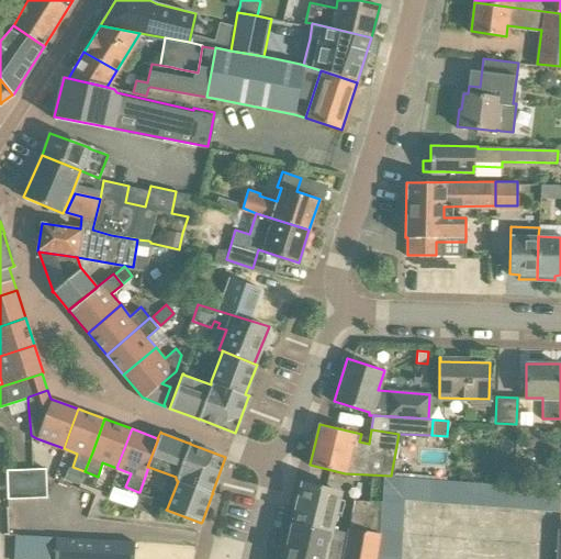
[(64,479),(79,484),(80,480),(83,472),(68,467),(64,479)]
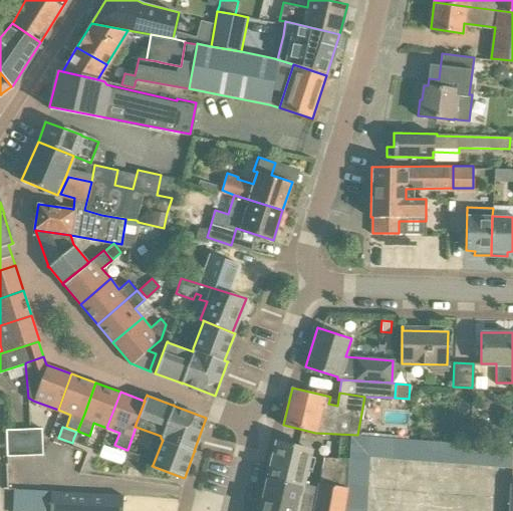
[(6,455),(18,455),(17,428),(6,429),(6,455)]
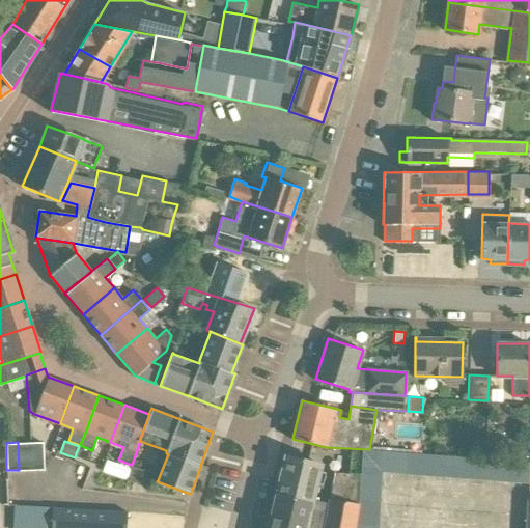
[(30,442),(18,442),(19,470),(31,469),(30,442)]
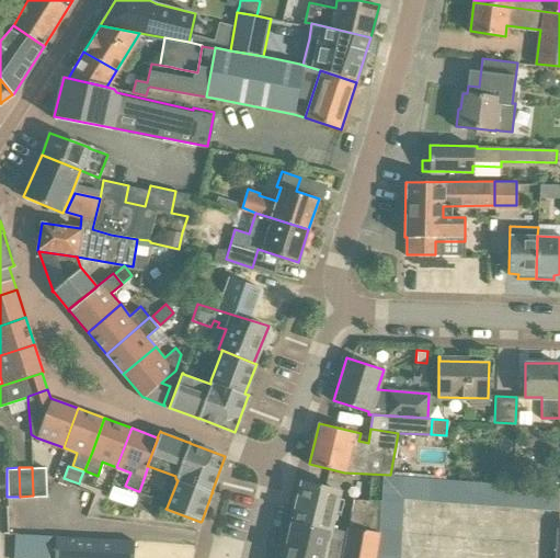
[(32,467),(33,496),(46,496),(45,467),(32,467)]
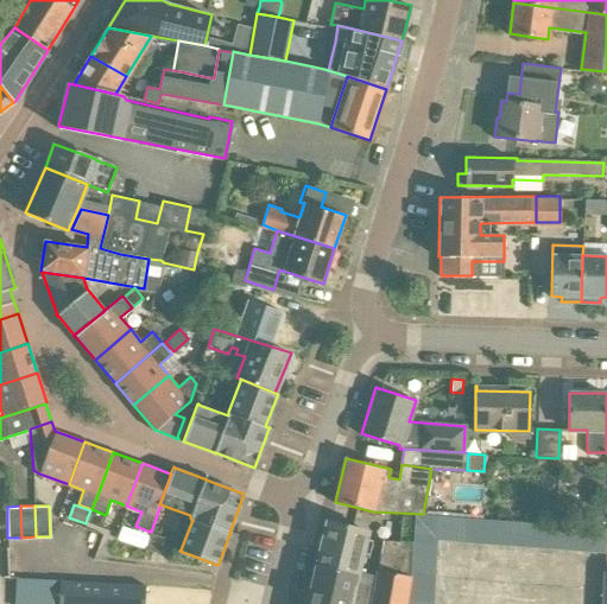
[(92,509),(88,520),(102,525),(106,515),(92,509)]
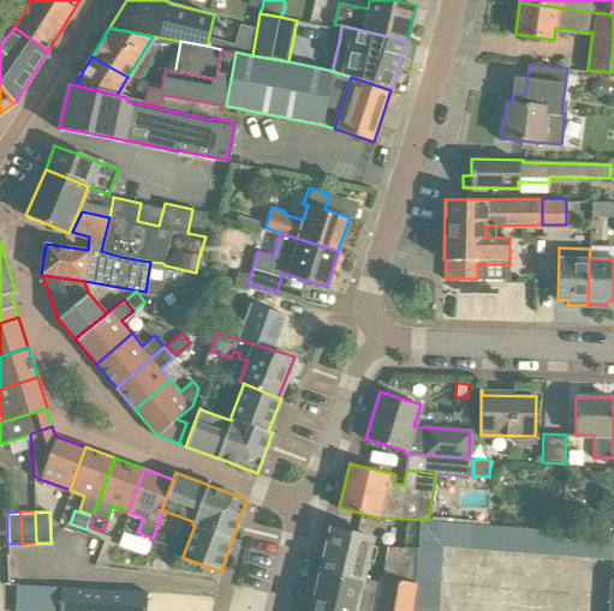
[(442,547),(419,522),(418,543),(418,558),(441,559),(442,547)]
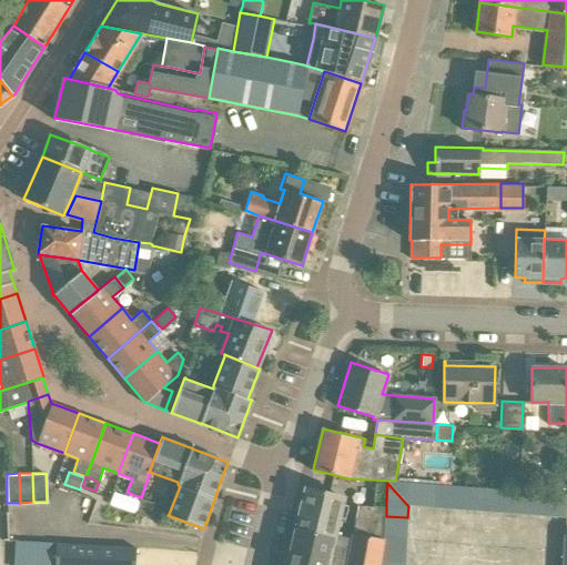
[(422,507),(423,485),(387,483),(408,506),(422,507)]
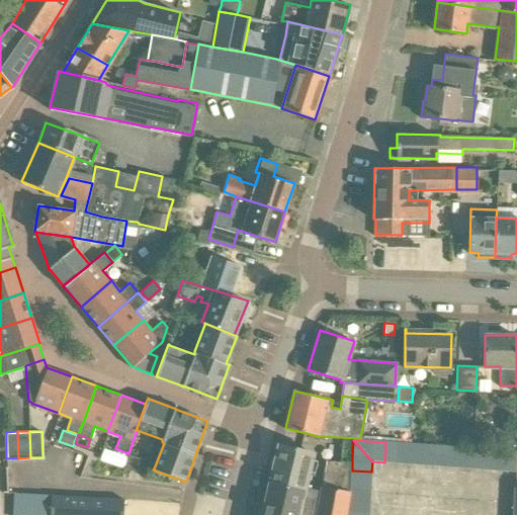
[(397,462),(398,443),(385,442),(384,462),(397,462)]
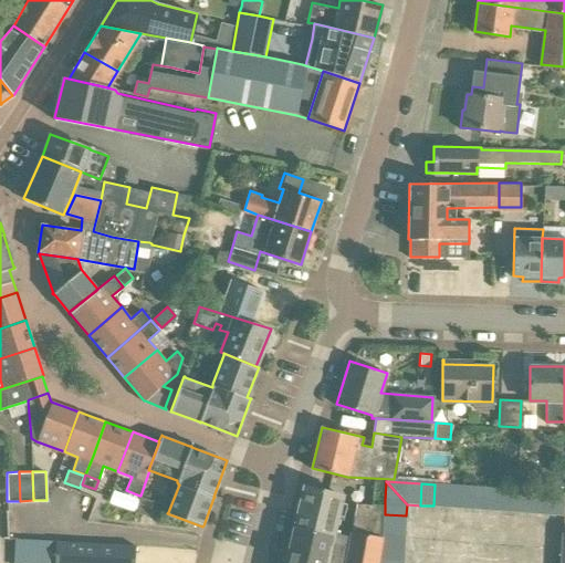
[(447,507),(448,486),(435,485),(433,506),(447,507)]
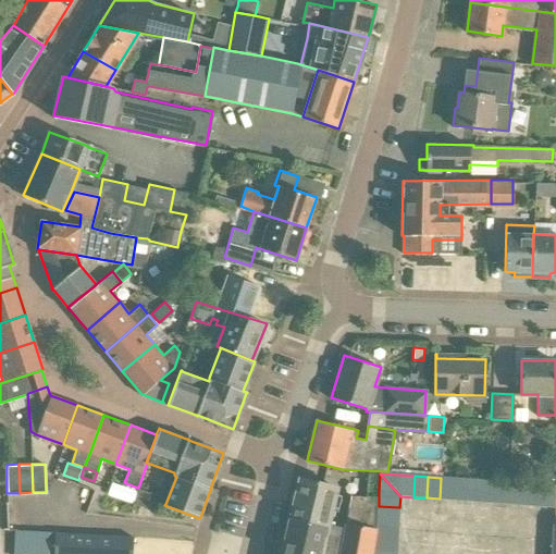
[(288,520),(326,529),(329,524),(337,488),(299,478),(288,520)]
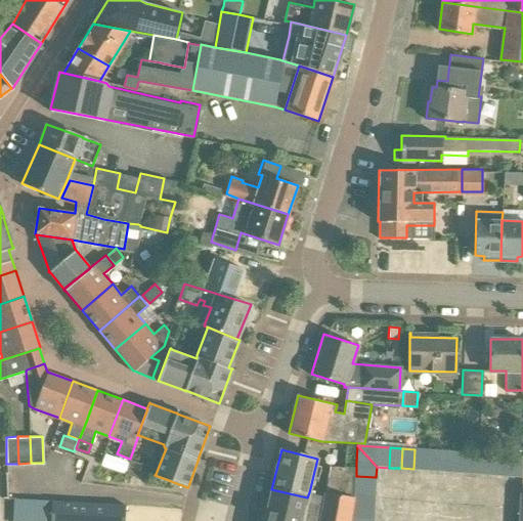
[(426,470),(427,449),(415,449),(413,469),(426,470)]
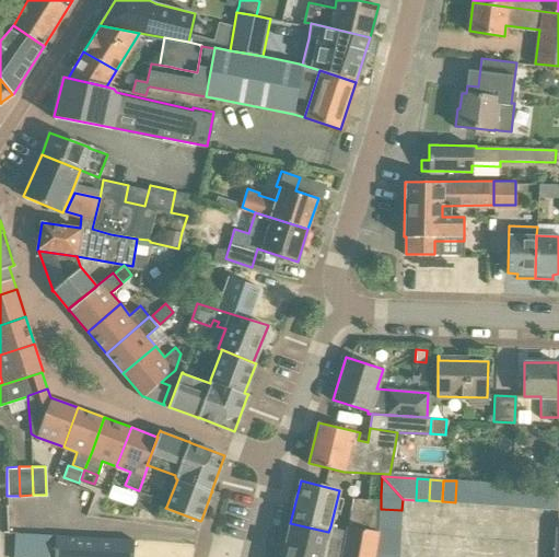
[(467,502),(469,482),(456,480),(455,502),(467,502)]
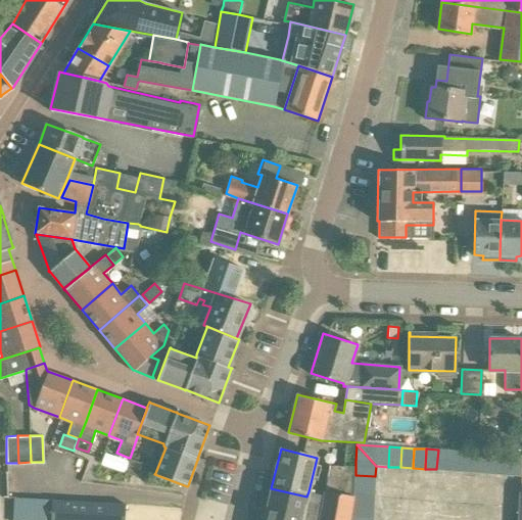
[(448,470),(451,451),(438,450),(436,469),(448,470)]
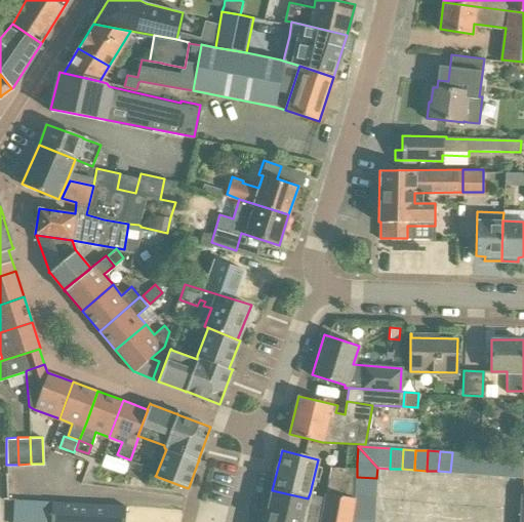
[(462,473),(464,452),(452,452),(450,472),(462,473)]
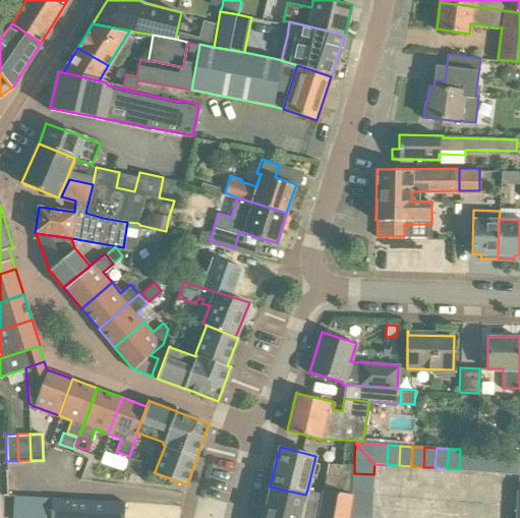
[(471,470),(472,450),(460,449),(459,469),(471,470)]
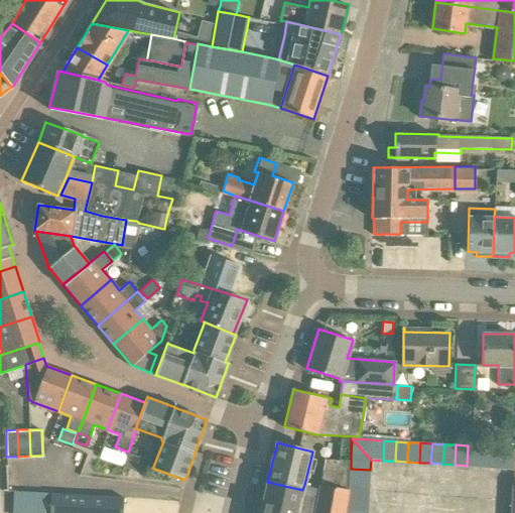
[(479,466),(480,446),(468,445),(467,466),(479,466)]
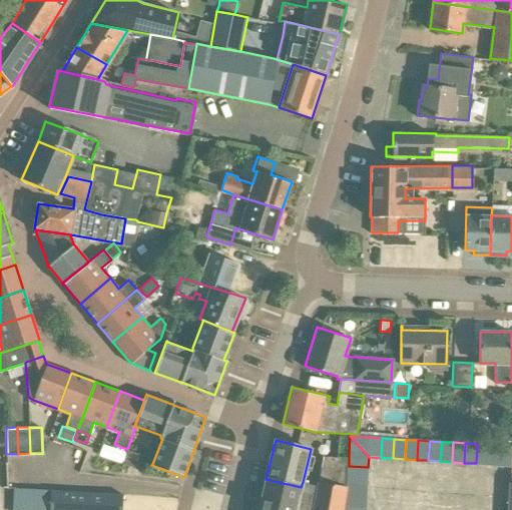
[(488,464),(489,444),(477,444),(476,463),(488,464)]
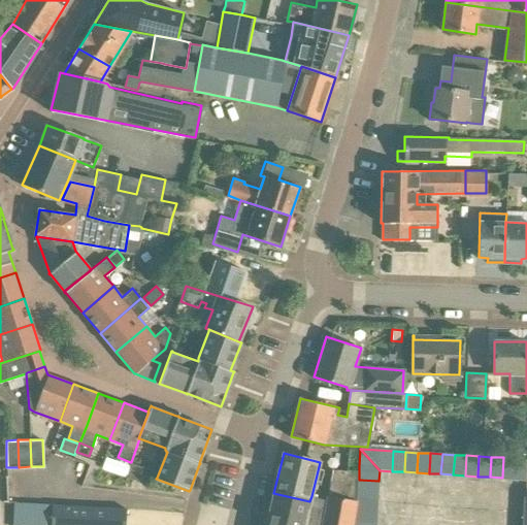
[(515,479),(516,458),(503,457),(502,478),(515,479)]
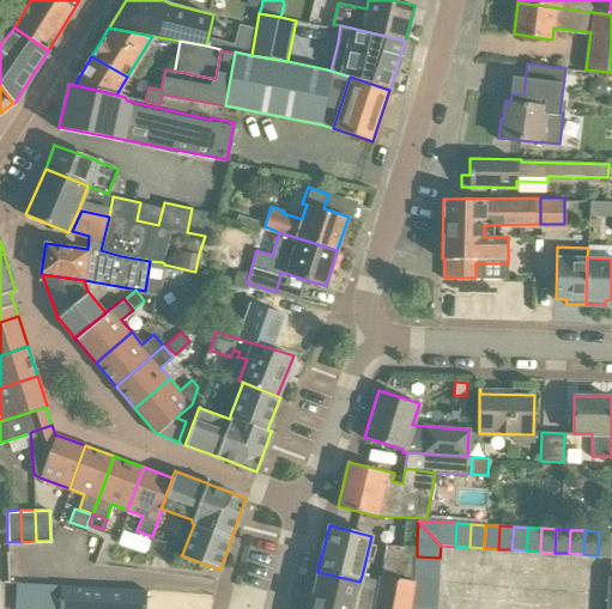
[(611,555),(611,531),(599,531),(598,555),(611,555)]
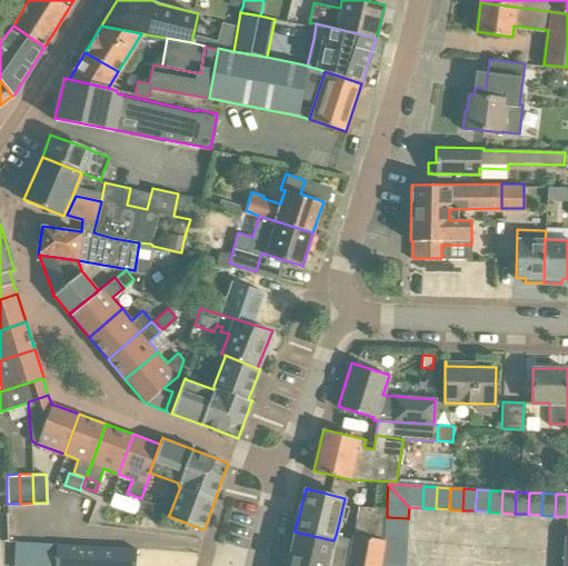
[(141,498),(140,498),(136,513),(149,518),(155,503),(141,498)]
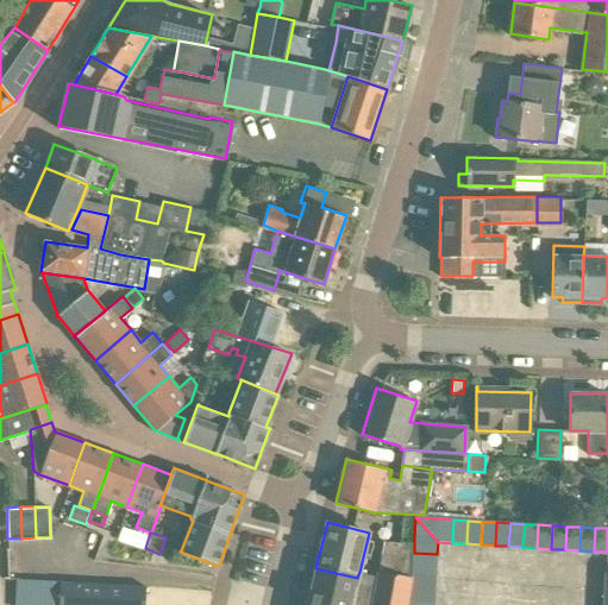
[(414,537),(387,536),(380,572),(411,577),(413,577),(413,565),(414,553),(414,537)]
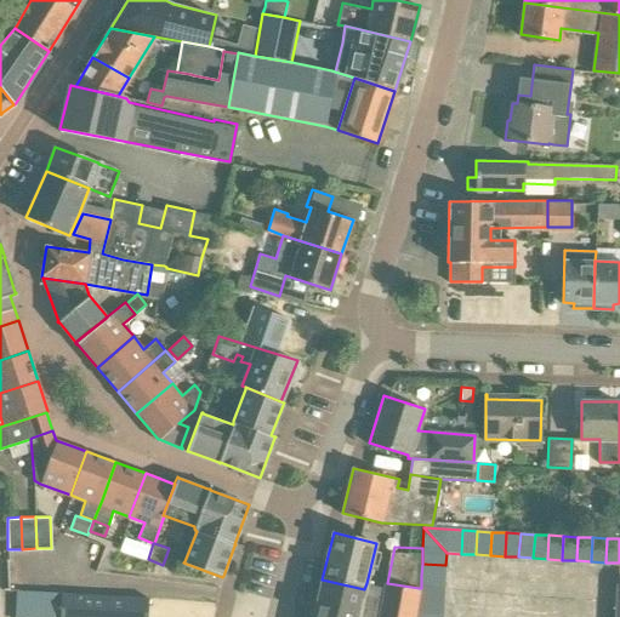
[(445,577),(445,565),(422,564),(421,576),(445,577)]
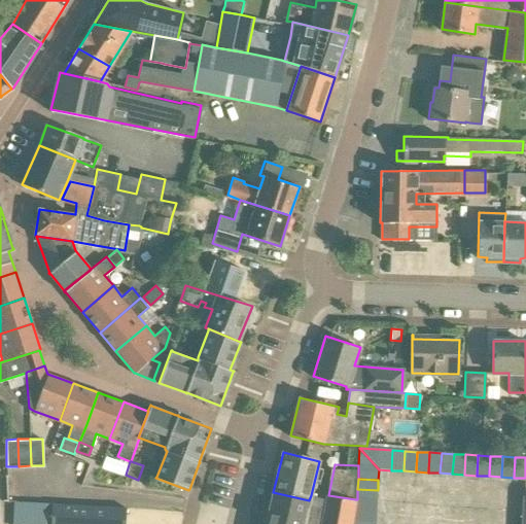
[(377,501),(378,490),(357,489),(357,499),(377,501)]
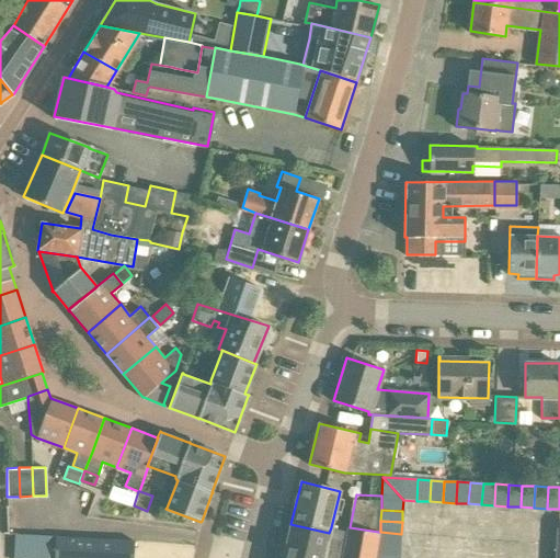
[(331,527),(329,533),(290,524),(283,557),(373,557),(378,532),(350,527),(350,532),(331,527)]
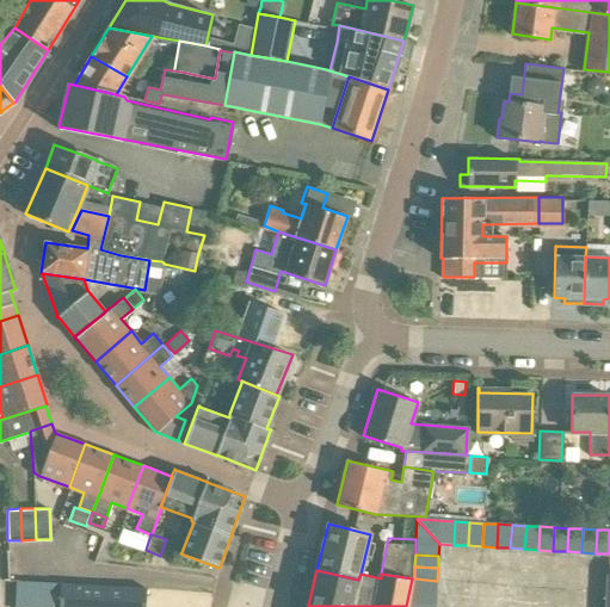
[(60,606),(62,581),(18,578),(16,606),(60,606)]
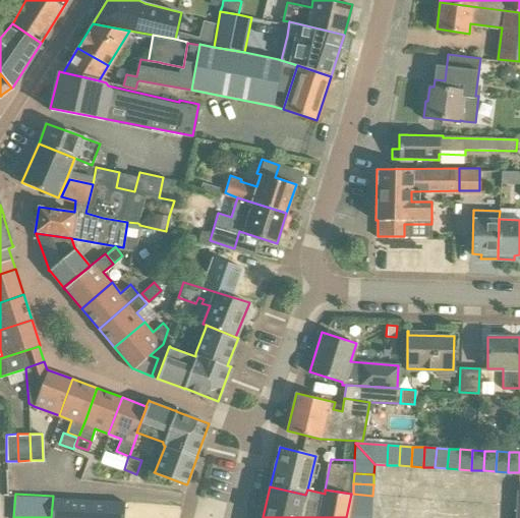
[(371,506),(372,496),(353,494),(352,505),(371,506)]
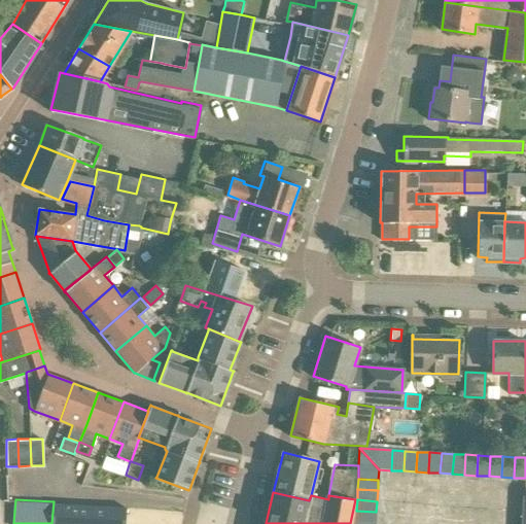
[(51,523),(125,523),(127,505),(54,501),(51,523)]
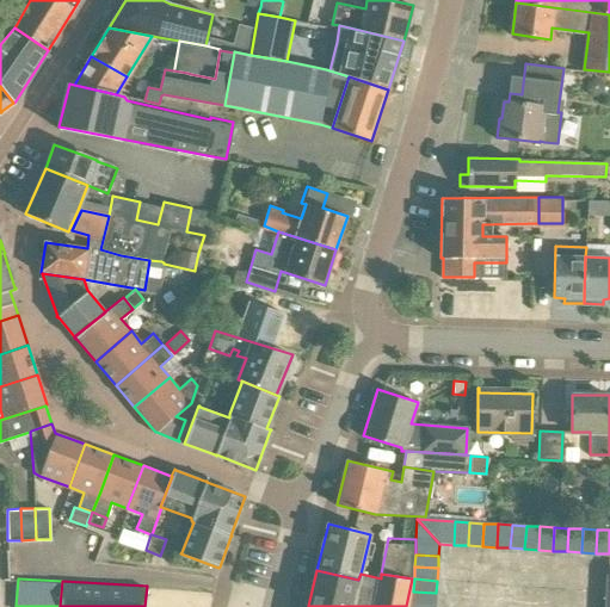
[(436,605),(436,593),(413,592),(412,604),(436,605)]
